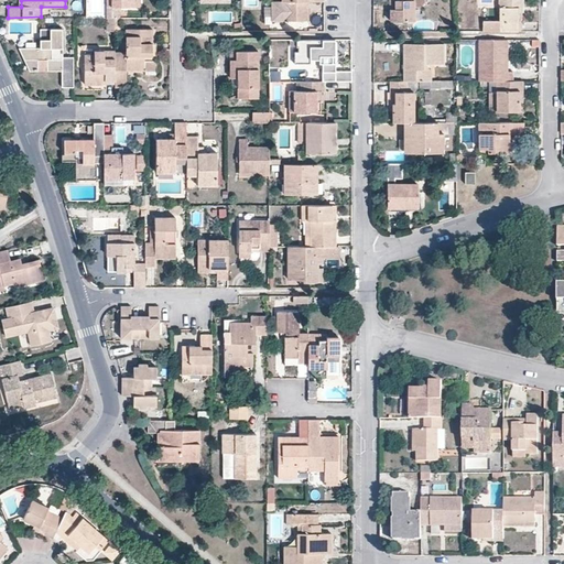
[(115,18),(120,18),(120,7),(136,7),(136,0),(110,0),(111,18),(115,18)]
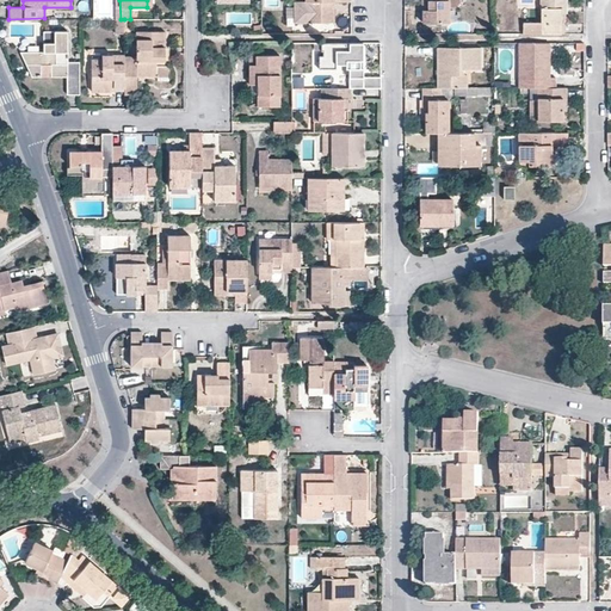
[(334,23),(334,2),(350,2),(349,0),(306,0),(307,1),(292,1),(292,23),(334,23)]
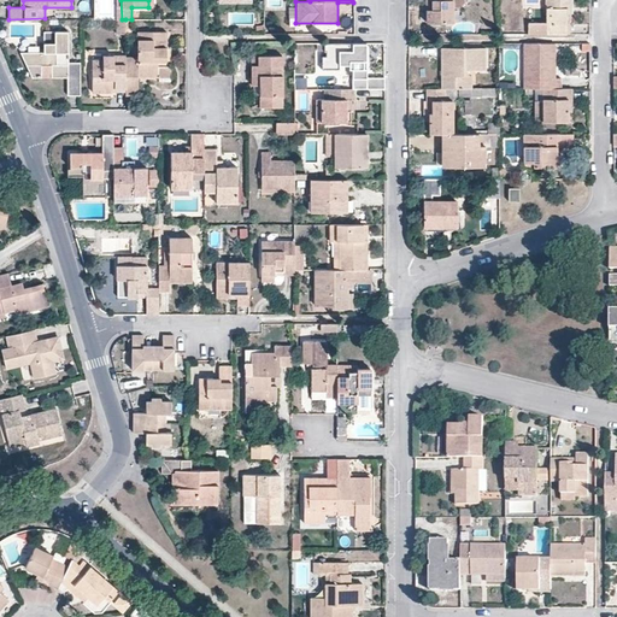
[(425,0),(427,1),(434,1),(433,10),(427,10),(427,22),(453,22),(453,21),(452,0),(425,0)]
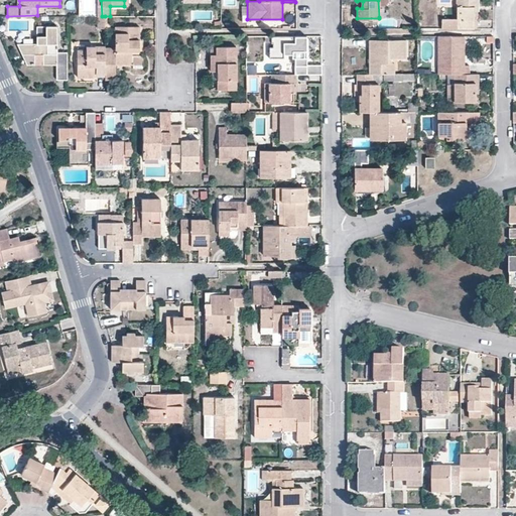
[(386,0),(378,0),(379,17),(386,17),(386,0)]
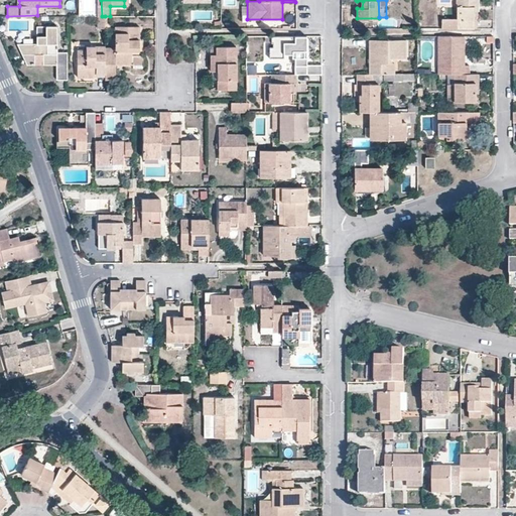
[(456,0),(456,18),(446,18),(446,28),(474,28),(474,6),(478,6),(477,0),(456,0)]
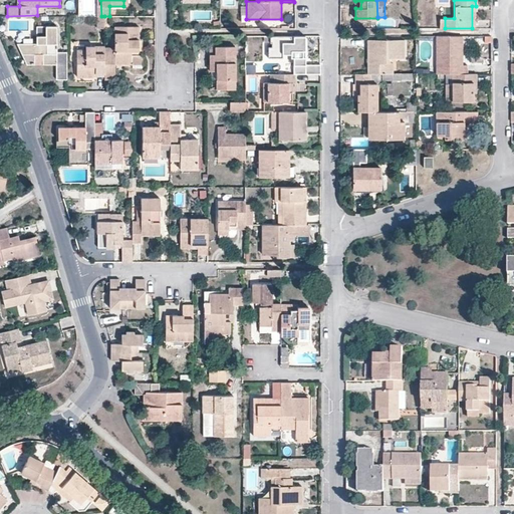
[(56,79),(66,79),(66,52),(56,52),(56,26),(37,26),(37,44),(17,43),(27,64),(35,64),(35,54),(42,54),(43,64),(56,64),(56,79)]
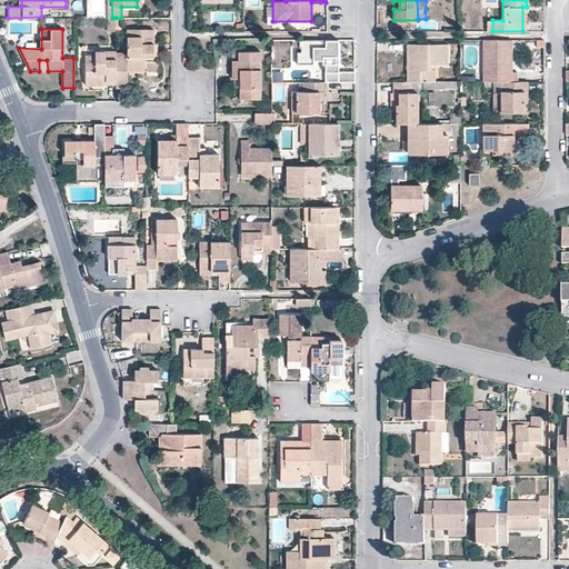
[(116,81),(116,88),(127,88),(127,72),(158,71),(158,58),(153,58),(153,39),(153,29),(127,30),(127,52),(116,52),(116,81)]
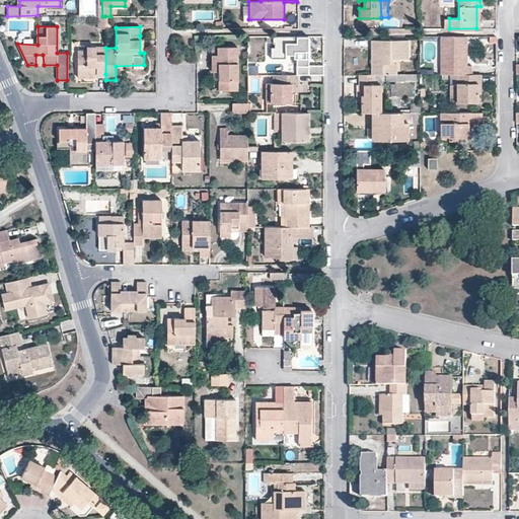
[(465,36),(442,36),(442,74),(457,74),(472,74),(471,66),(465,66),(465,36)]
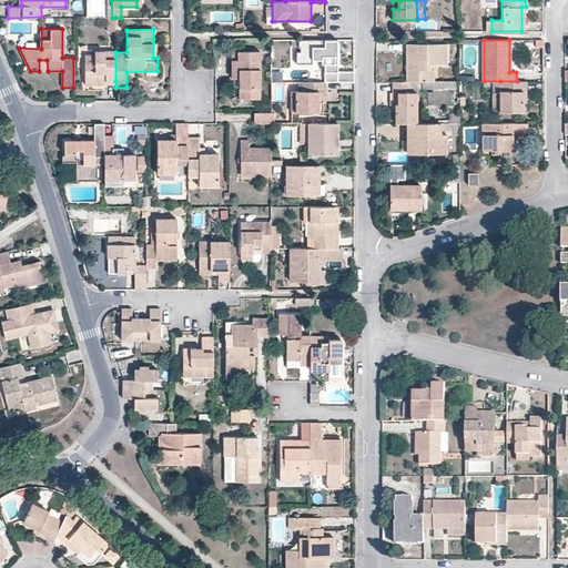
[(326,82),(354,82),(354,72),(337,72),(337,64),(334,64),(334,57),(337,57),(337,41),(298,41),(298,47),(302,47),(302,52),(296,52),(296,64),(312,66),(312,60),(324,61),(324,82),(326,82)]
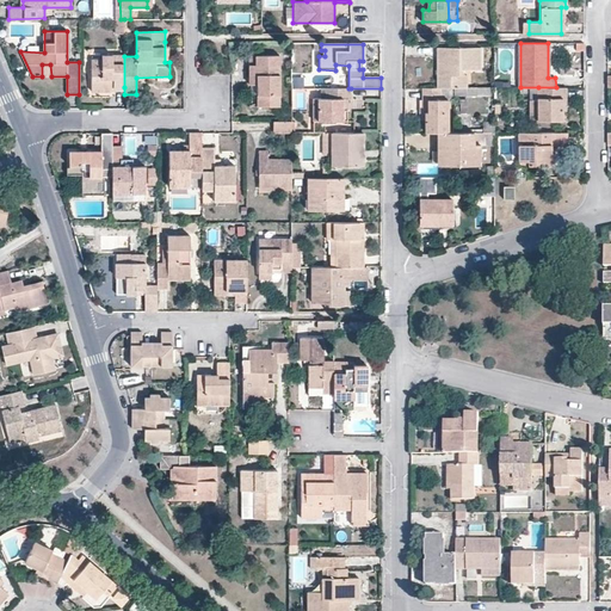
[(440,87),(463,87),(463,75),(463,69),(481,69),(481,47),(437,48),(437,56),(444,56),(444,63),(437,63),(437,76),(442,76),(440,87)]
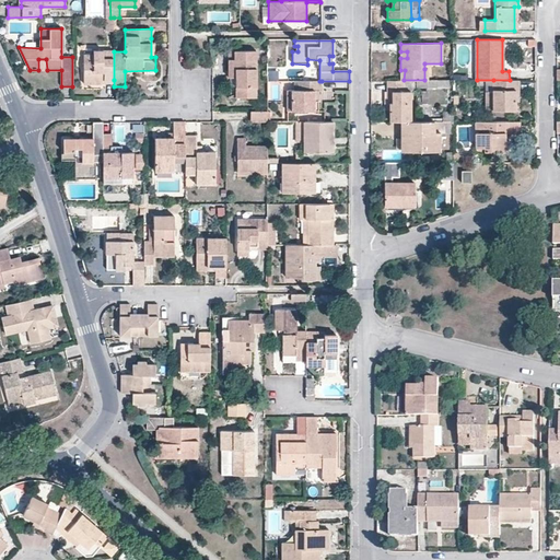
[(229,50),(229,78),(235,78),(236,86),(235,97),(256,97),(256,50),(229,50)]
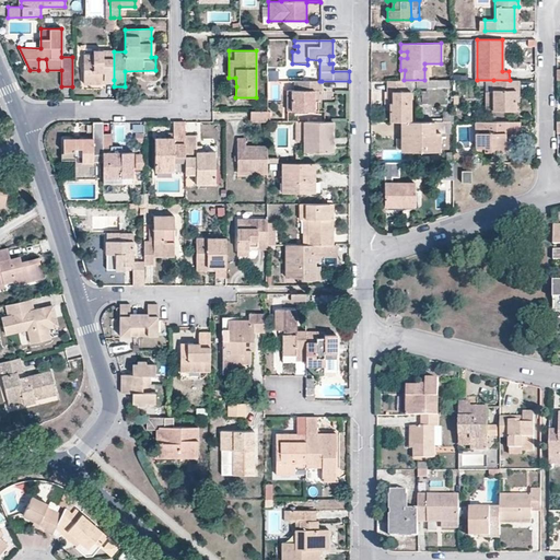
[(114,80),(114,51),(93,51),(93,54),(83,55),(84,84),(102,84),(102,80),(114,80)]
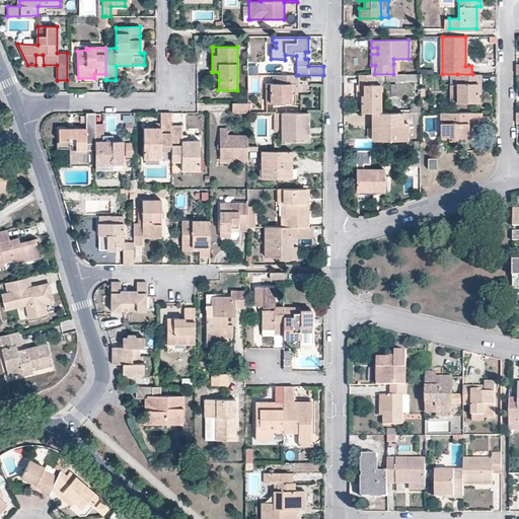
[(35,55),(35,65),(44,65),(43,55),(35,55)]
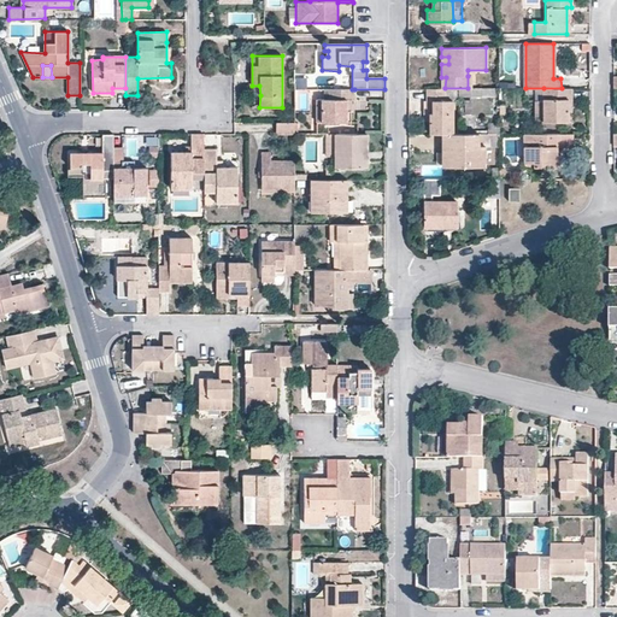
[(429,121),(429,134),(441,134),(452,134),(452,100),(456,100),(457,97),(481,97),(481,88),(472,88),(468,88),(445,88),(441,88),(425,88),(427,100),(423,100),(423,112),(425,113),(429,113),(429,121)]
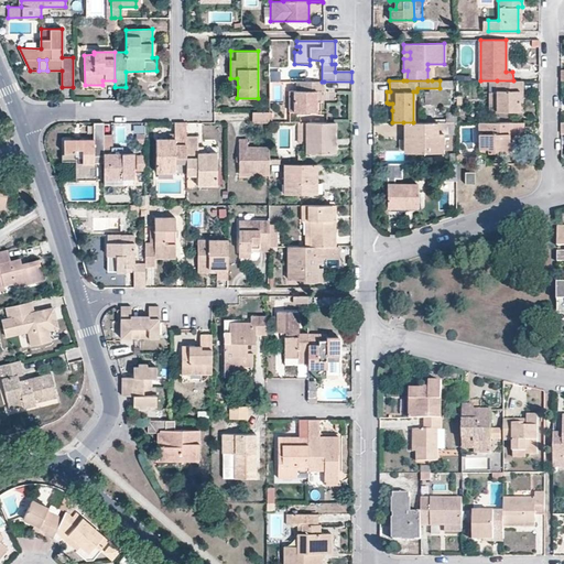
[(523,90),(523,80),(513,80),(497,80),(496,93),(496,110),(519,110),(519,100),(519,89),(523,90)]
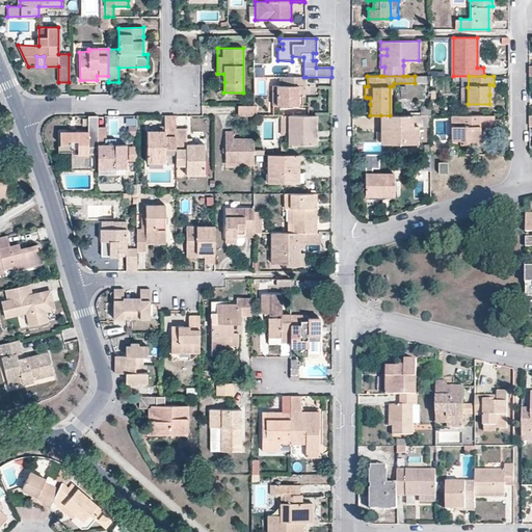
[(303,77),(282,77),(282,86),(276,86),(276,106),(298,106),(298,96),(295,96),(295,87),(298,87),(306,87),(306,77),(303,77)]
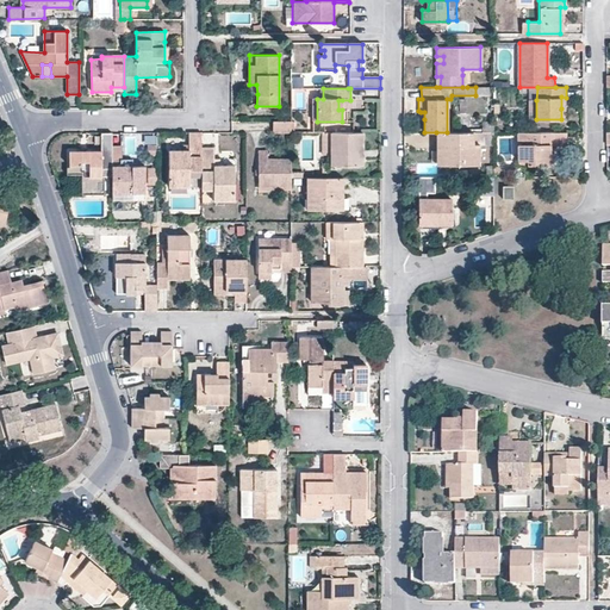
[(292,134),(292,120),(273,120),(273,134),(292,134)]
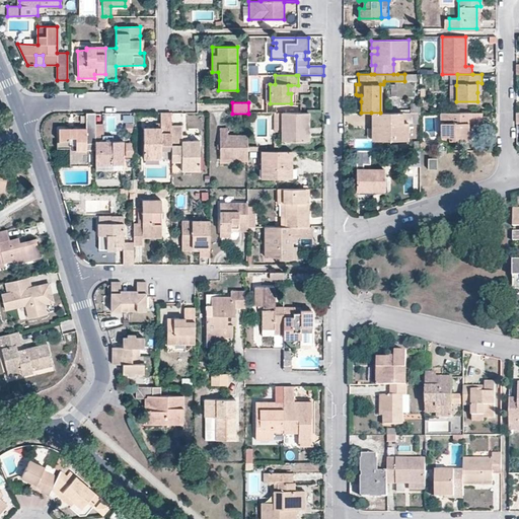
[(482,123),(482,112),(441,113),(441,137),(449,137),(449,140),(468,140),(468,123),(482,123)]
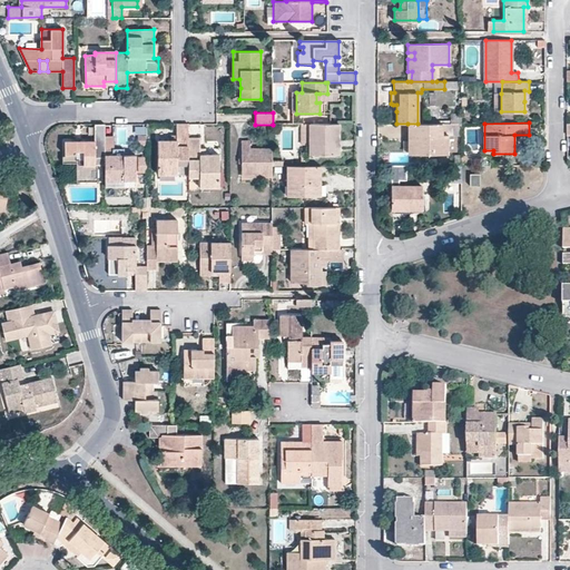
[(104,149),(104,124),(95,124),(95,140),(65,140),(65,161),(78,161),(78,178),(95,179),(95,165),(105,166),(104,149)]
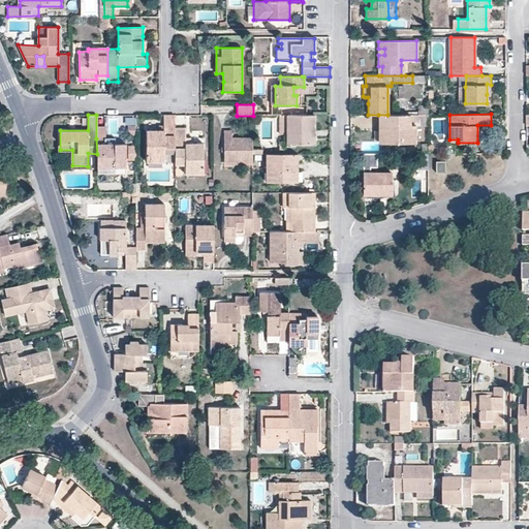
[(175,127),(175,115),(163,115),(163,130),(146,130),(146,161),(164,162),(164,148),(175,148),(175,127)]
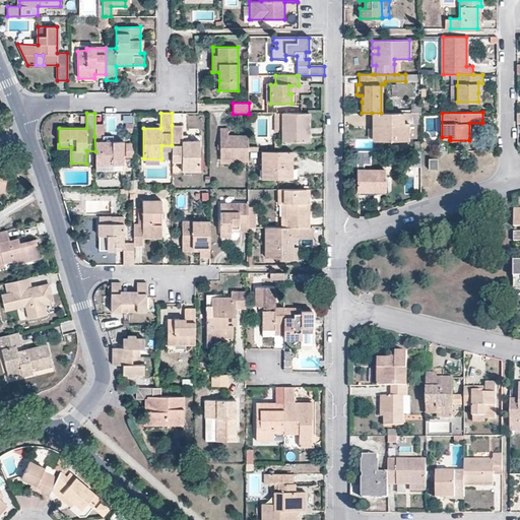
[(310,128),(310,113),(281,113),(281,132),(281,140),(305,140),(305,128),(310,128)]
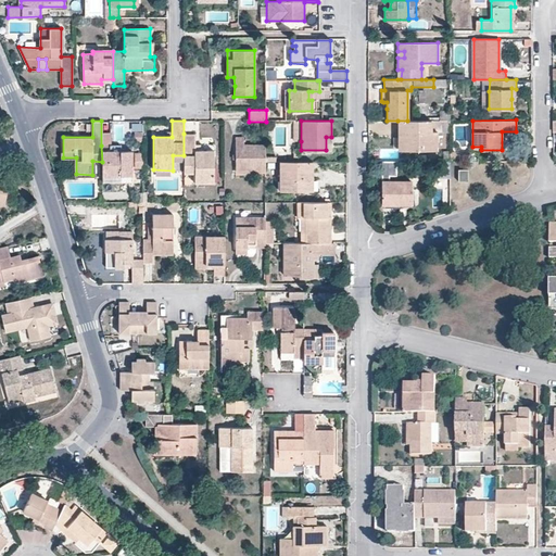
[(437,150),(437,131),(431,133),(431,121),(407,121),(397,121),(397,138),(401,138),(401,150),(437,150)]
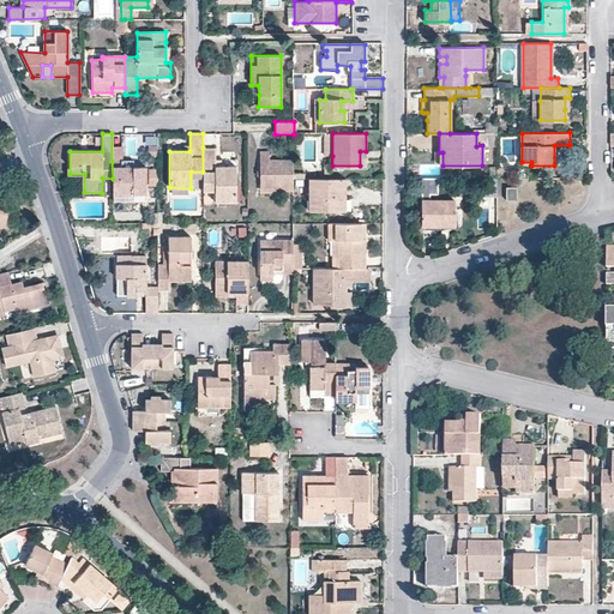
[(482,145),(498,145),(498,133),(486,133),(476,133),(476,146),(482,145)]
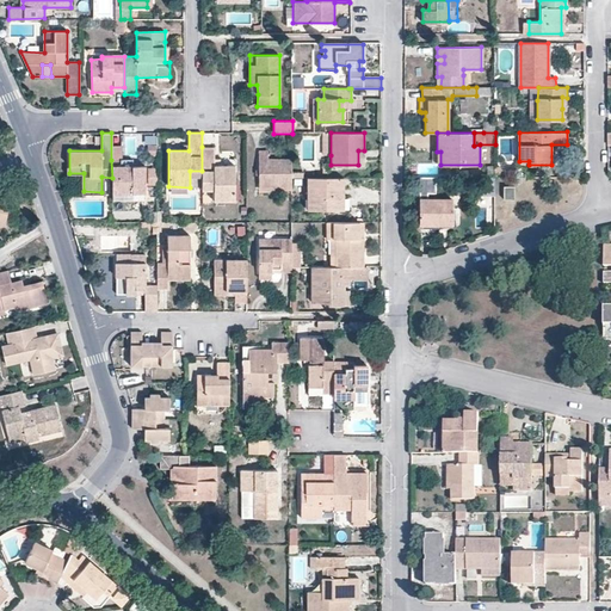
[(202,171),(202,190),(214,190),(214,201),(235,201),(234,165),(215,165),(215,147),(202,147),(202,171)]
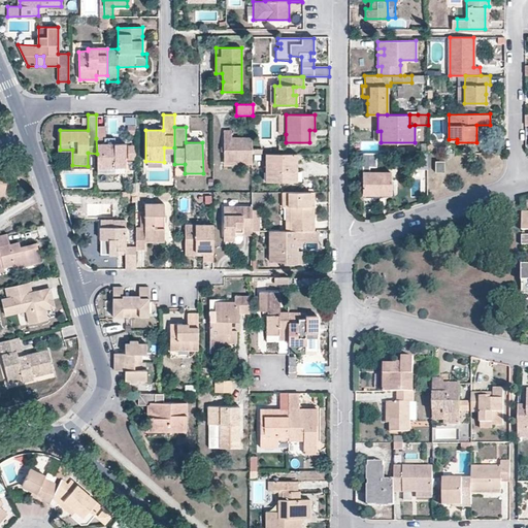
[(252,139),(252,136),(232,137),(232,130),(224,130),(224,164),(252,164),(252,154),(252,139)]
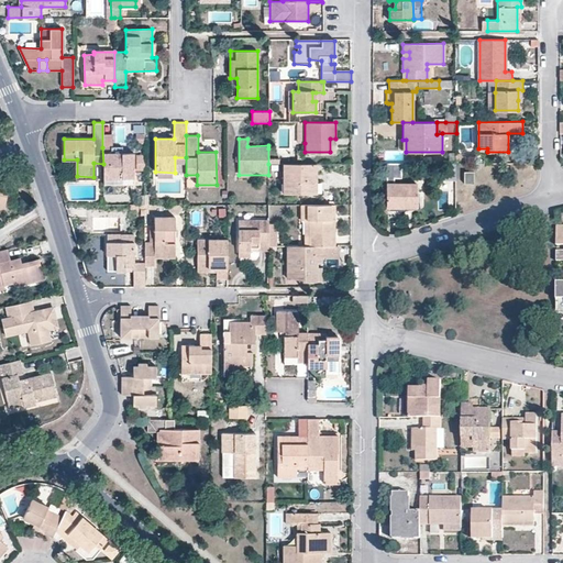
[(112,147),(102,147),(103,164),(103,178),(122,177),(134,178),(133,153),(112,153),(112,147)]
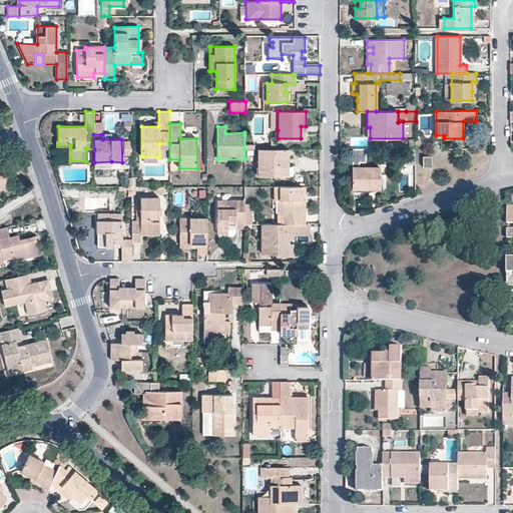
[(250,136),(244,135),(244,149),(253,149),(253,144),(250,144),(250,136)]
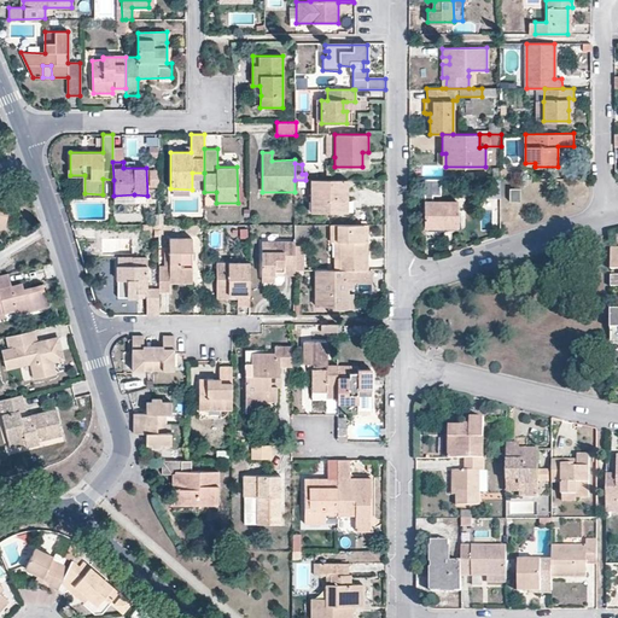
[(348,211),(348,180),(332,180),(326,180),(312,180),(312,196),(319,196),(319,213),(348,211)]
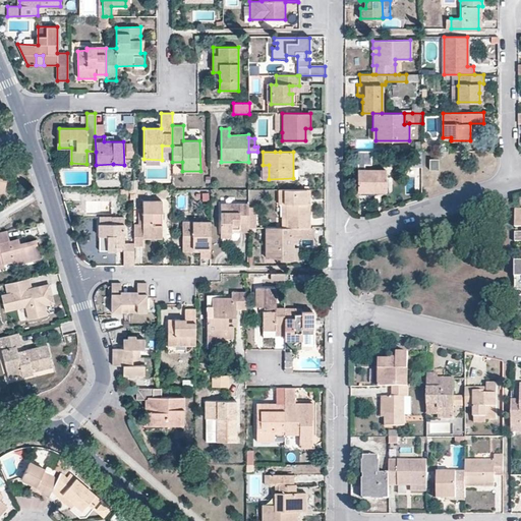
[(357,152),(357,169),(364,169),(364,165),(371,165),(371,154),(370,152),(357,152)]
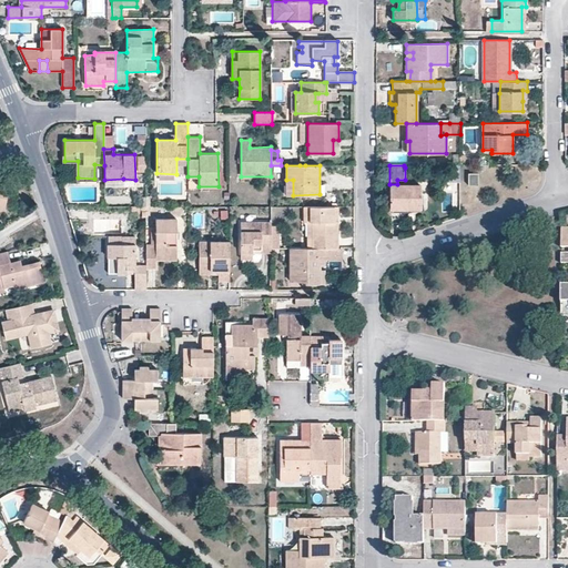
[(478,173),(469,173),(468,184),(478,184),(478,173)]
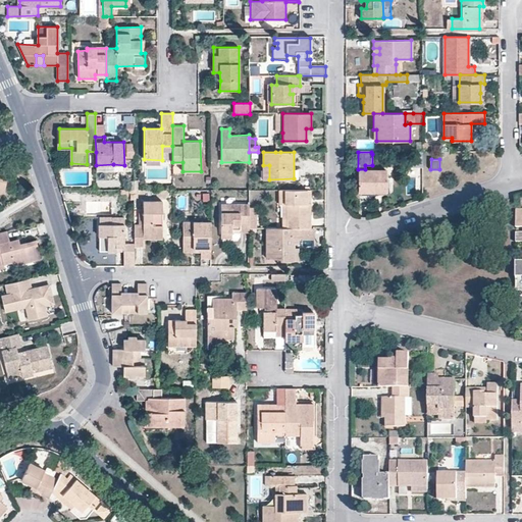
[(0,192),(4,193),(8,171),(0,169),(0,192)]
